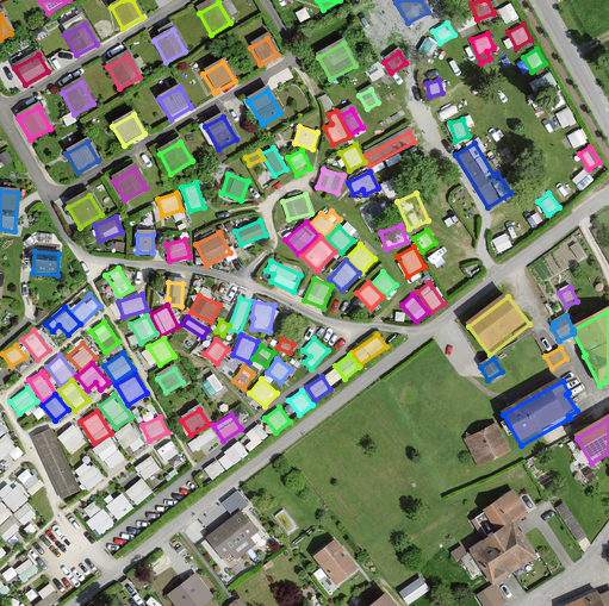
[(122,449),(132,444),(137,455),(147,451),(134,423),(115,432),(122,449)]
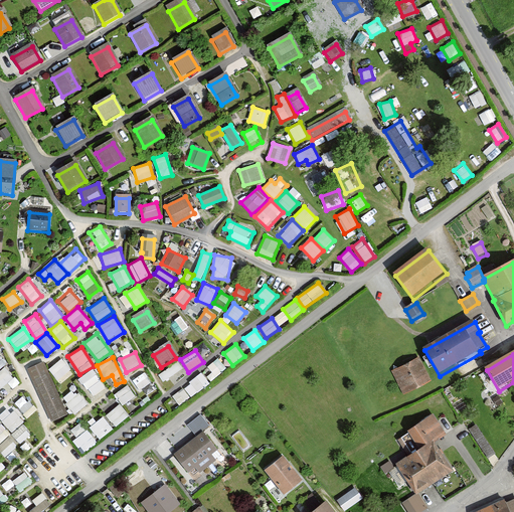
[(63,358),(48,366),(59,384),(73,376),(63,358)]
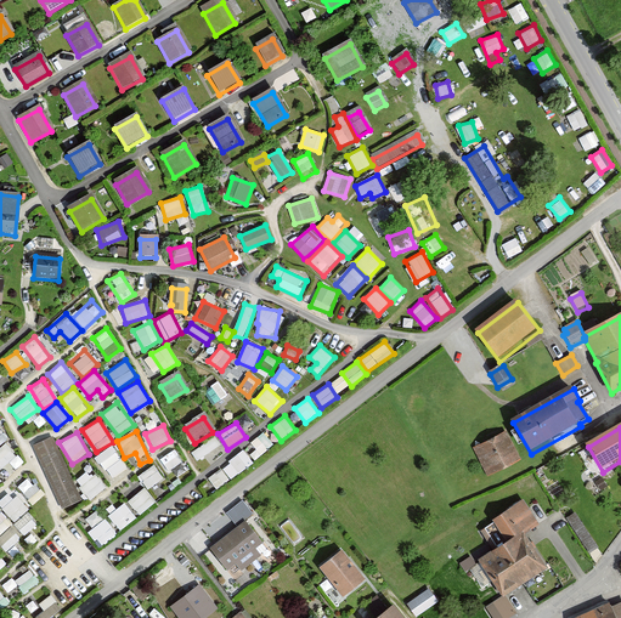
[(264,432),(249,442),(258,457),(274,446),(264,432)]
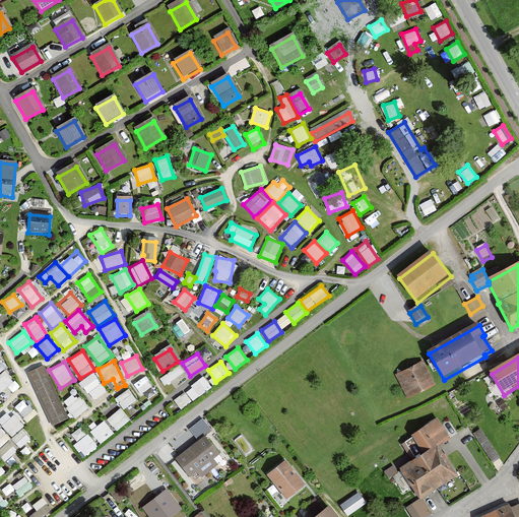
[(435,387),(423,363),(394,378),(406,401),(435,387)]
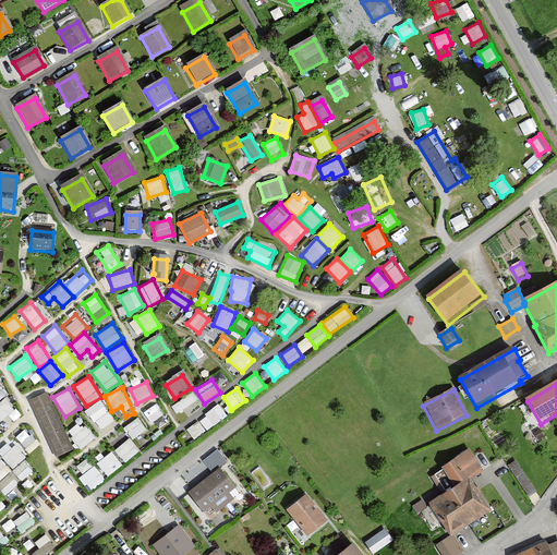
[(193,393),(171,405),(176,413),(197,400),(193,393)]
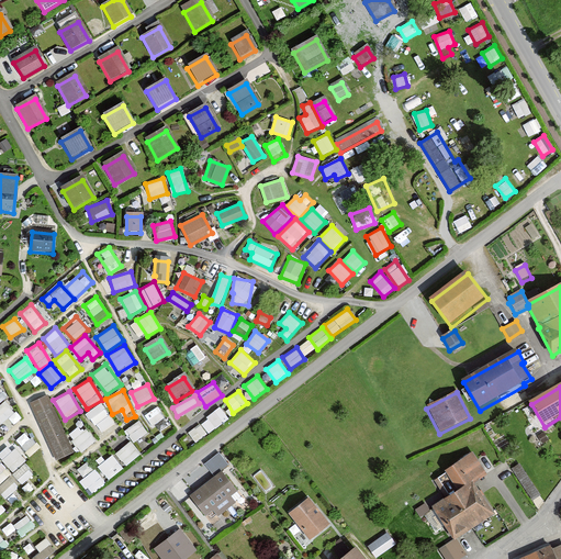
[(46,398),(30,405),(37,424),(41,432),(46,445),(55,464),(65,459),(74,456),(46,398)]
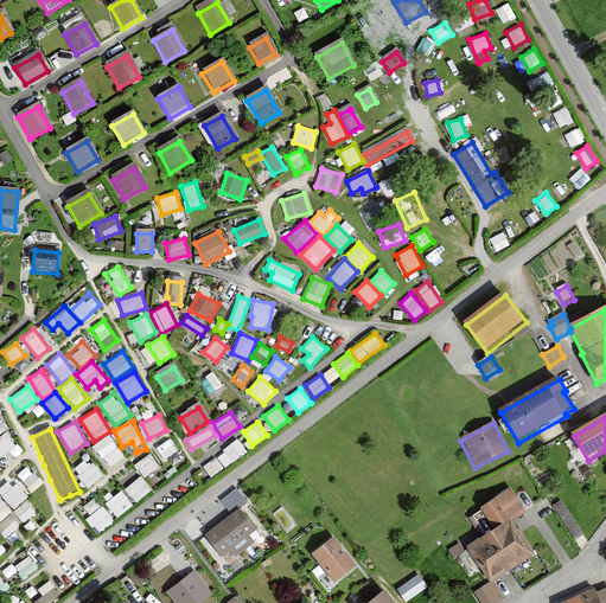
[(8,450),(14,457),(21,450),(4,432),(0,435),(0,456),(1,457),(8,450)]
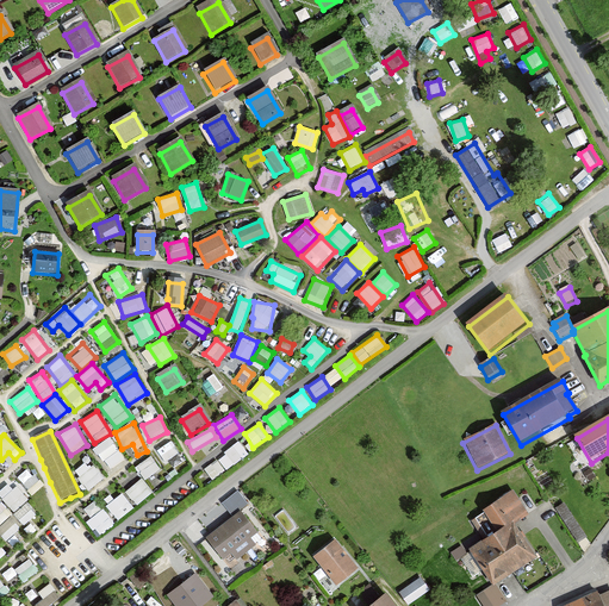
[(107,436),(93,448),(111,473),(126,461),(107,436)]
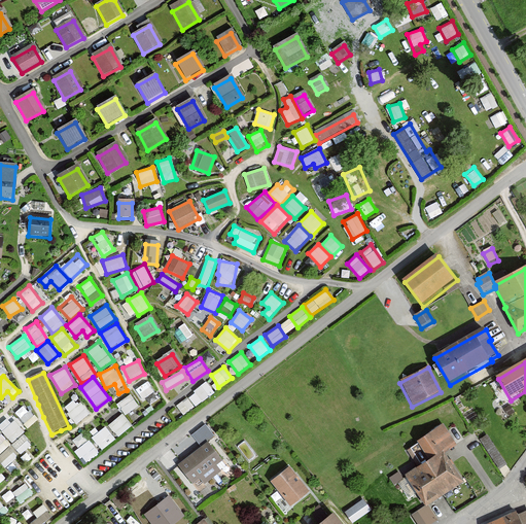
[(143,399),(155,391),(147,380),(135,389),(143,399)]
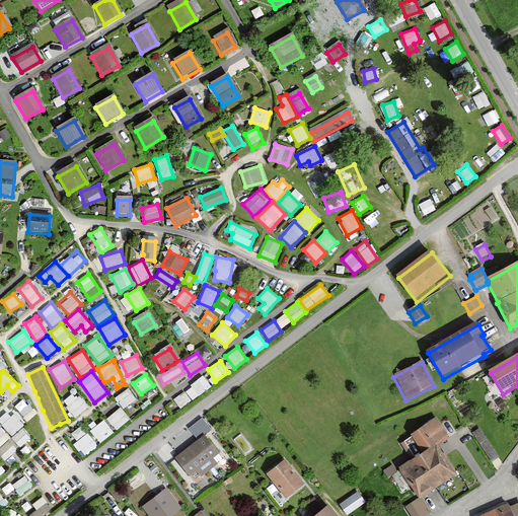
[(173,398),(180,409),(211,386),(204,376),(173,398)]
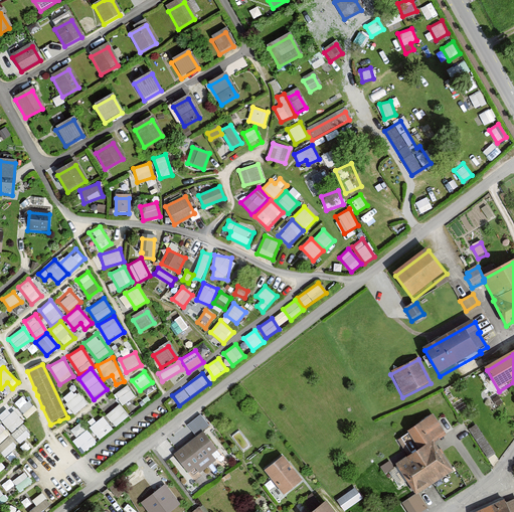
[(122,405),(135,396),(128,385),(115,393),(122,405)]
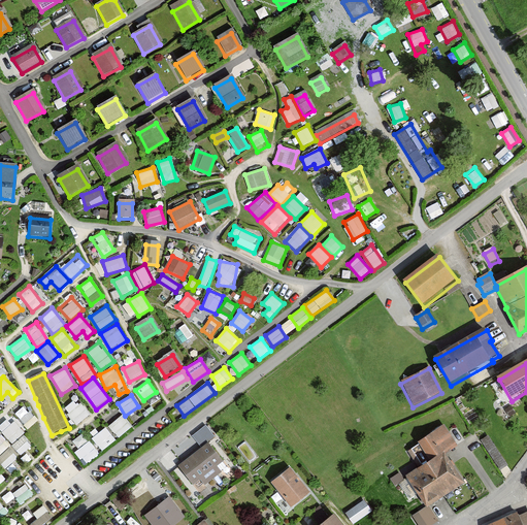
[(63,407),(75,424),(89,415),(76,398),(63,407)]
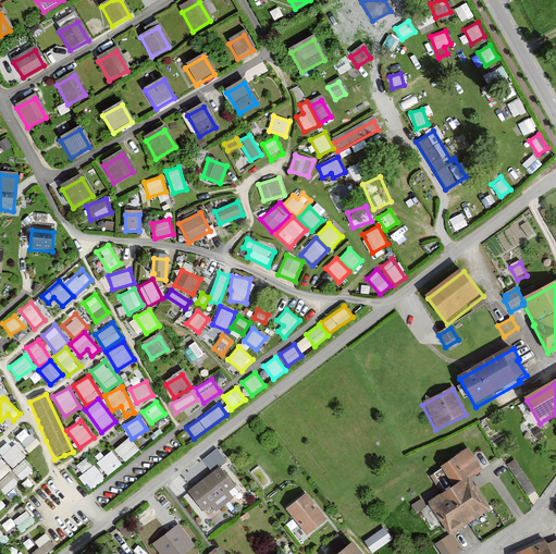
[(114,450),(125,463),(140,450),(128,436),(114,450)]
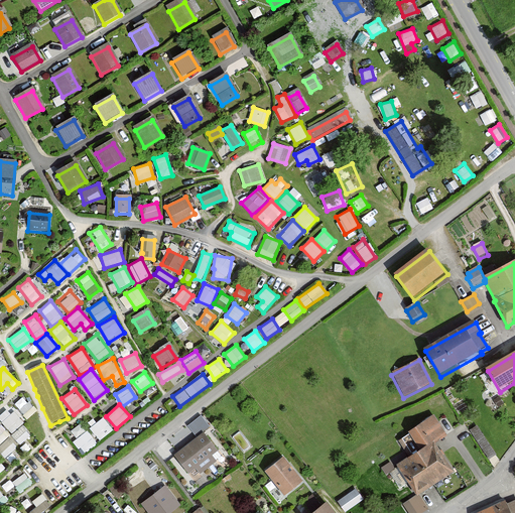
[(10,406),(0,415),(0,420),(12,433),(24,421),(10,406)]
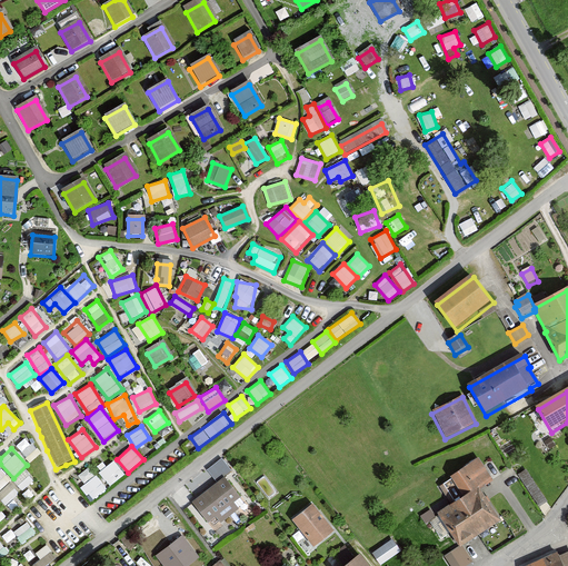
[(109,486),(125,474),(113,460),(98,472),(109,486)]
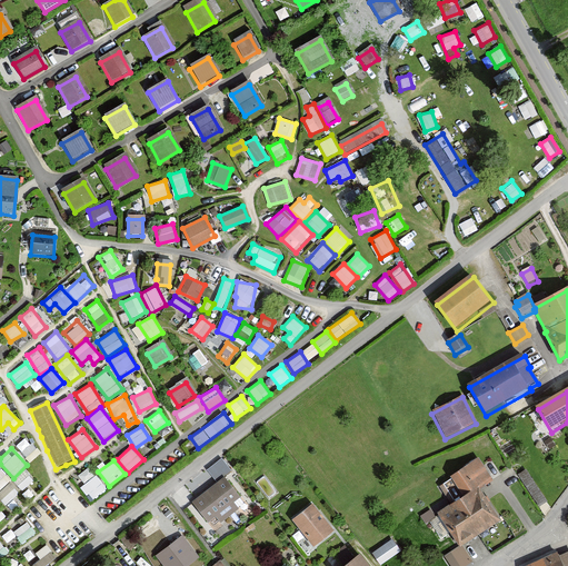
[(495,484),(479,460),(451,479),(452,482),(439,490),(451,508),(479,490),(480,493),(495,484)]
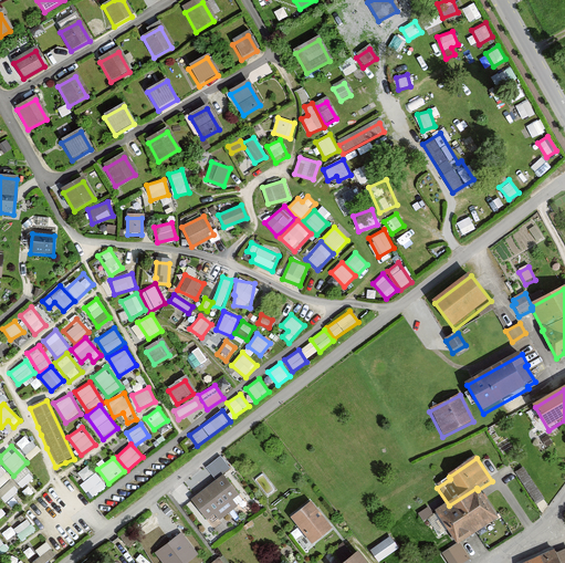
[(230,471),(220,459),(206,470),(216,483),(222,478),(230,471)]
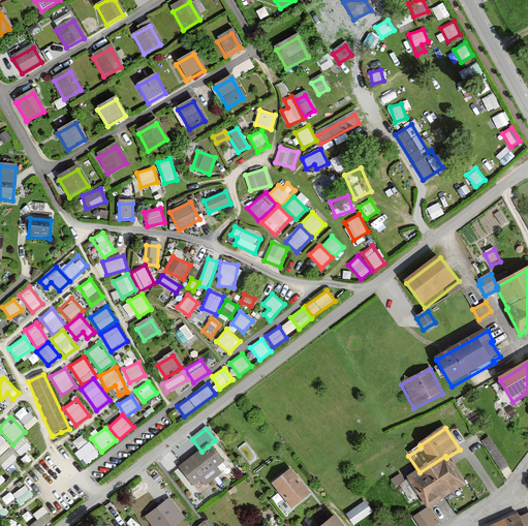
[(83,434),(70,443),(87,464),(99,455),(83,434)]
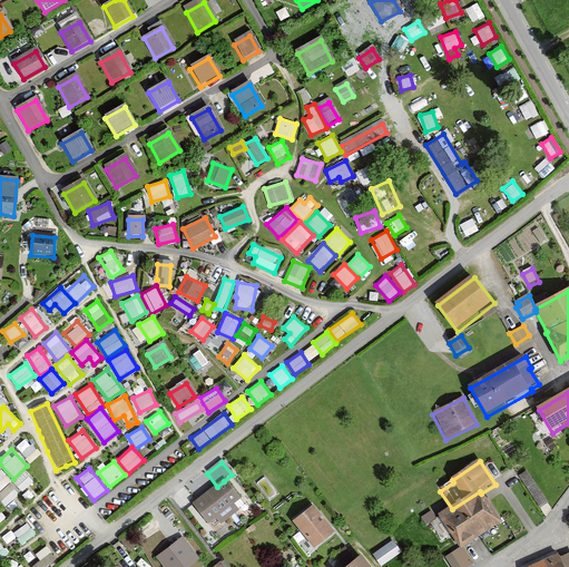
[(21,491),(35,481),(26,469),(12,479),(21,491)]
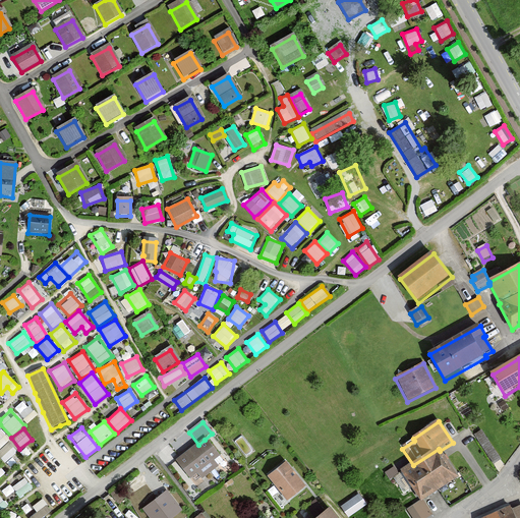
[(480,429),(474,435),(494,462),(500,457),(480,429)]
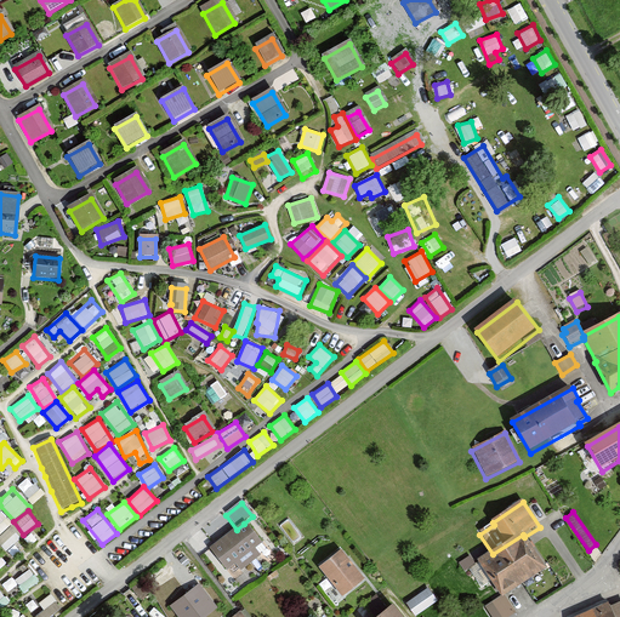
[(0,544),(6,550),(22,536),(0,513),(0,544)]
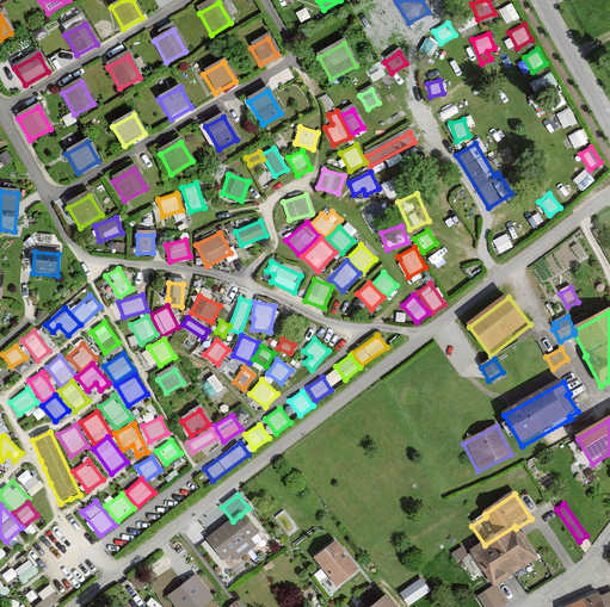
[(258,537),(240,515),(233,521),(205,543),(222,564),(232,557),(236,564),(257,550),(251,543),(258,537)]
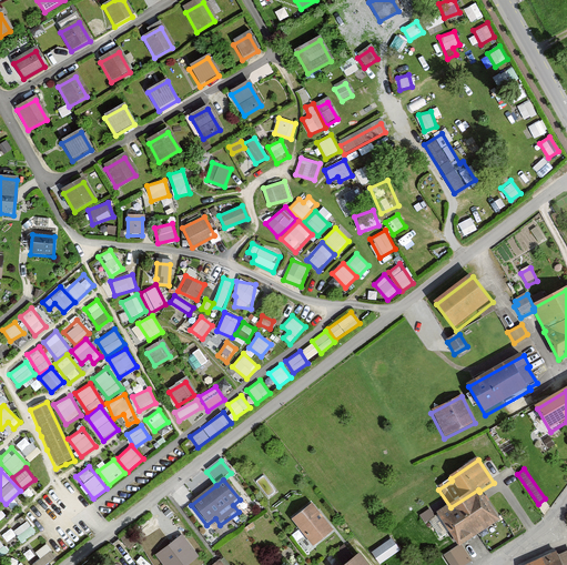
[(500,523),(479,492),(478,490),(451,507),(437,516),(459,548),(459,550),(462,548),(500,523)]
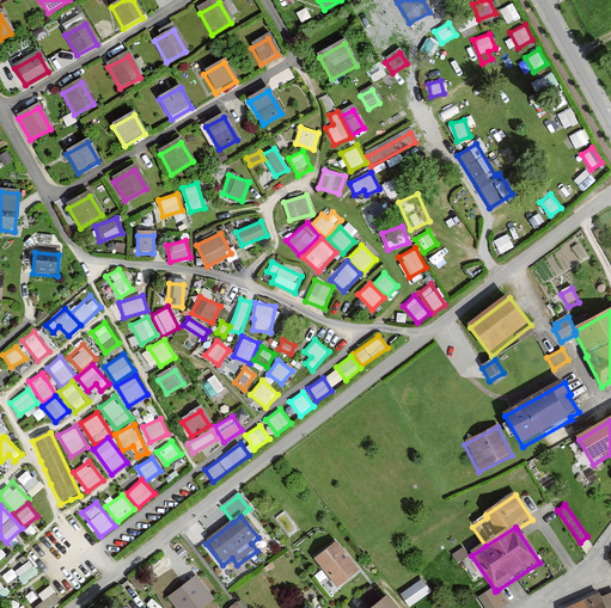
[(360,573),(337,545),(315,563),(337,591),(360,573)]
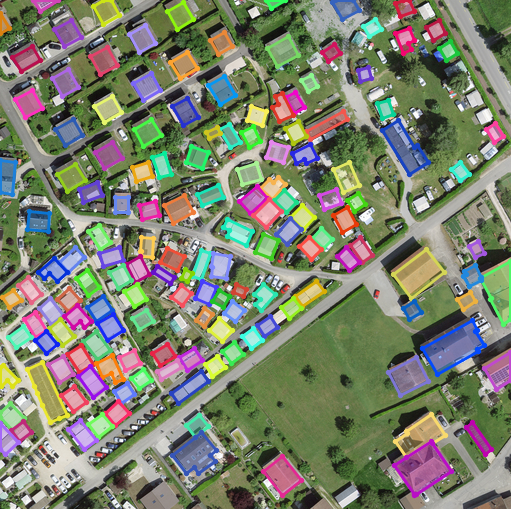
[(20,488),(31,479),(24,469),(12,477),(20,488)]
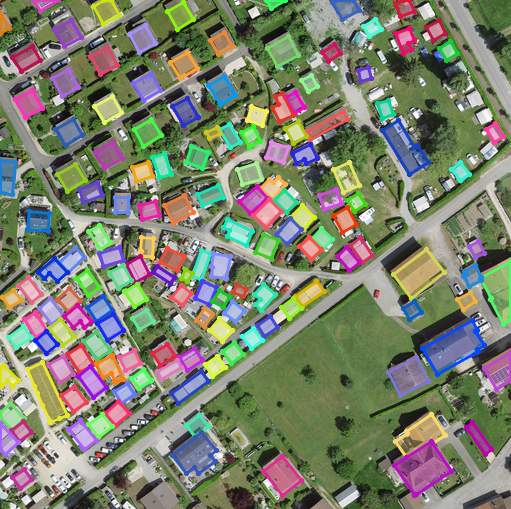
[(112,479),(114,491),(132,487),(130,475),(112,479)]
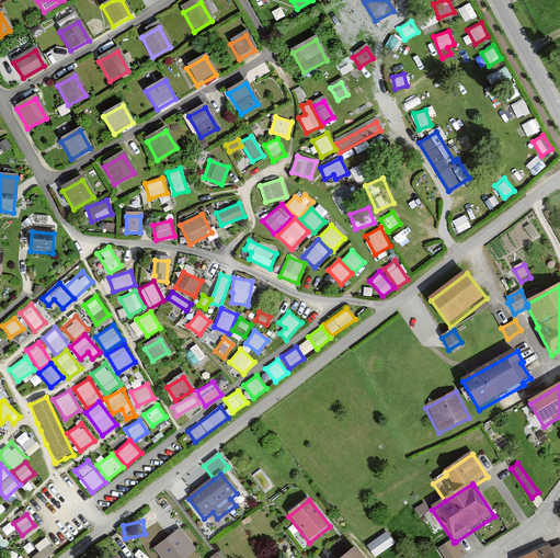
[(44,557),(56,549),(45,535),(26,549),(32,557),(44,557)]
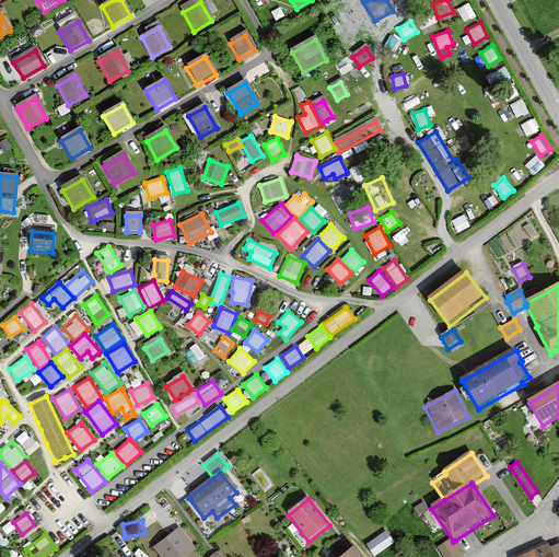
[(178,542),(173,534),(153,550),(158,556),(190,556),(197,552),(185,536),(178,542)]
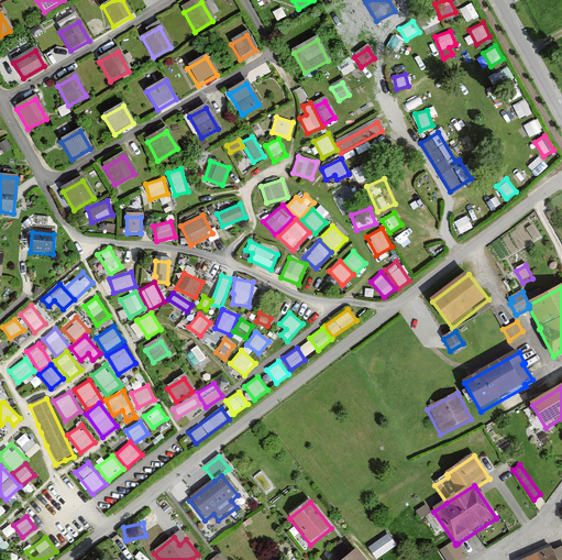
[(394,549),(387,539),(370,551),(375,559),(379,559),(394,549)]
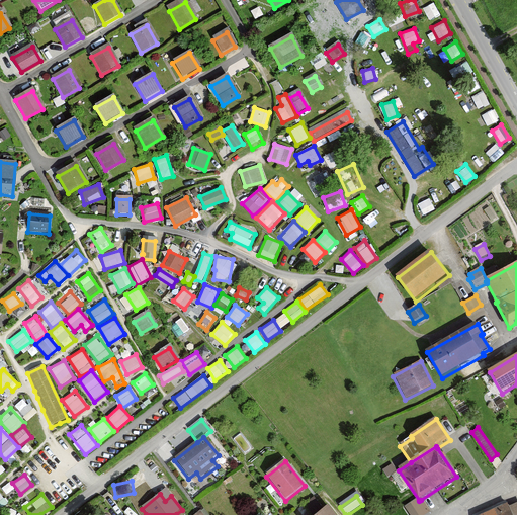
[(419,501),(419,500),(404,509),(408,514),(430,514),(421,500),(419,501)]
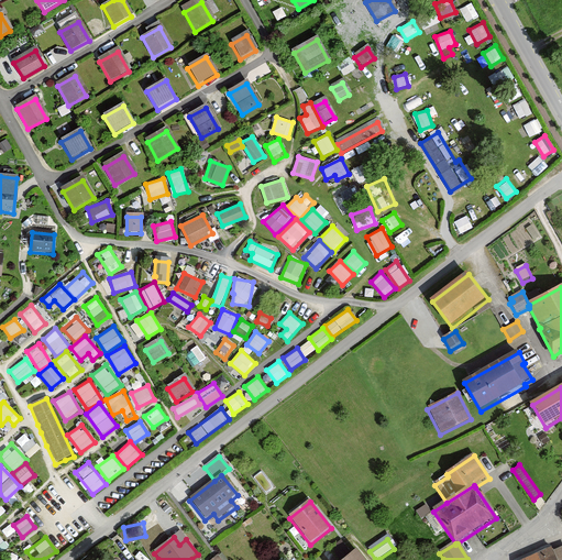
[(557,559),(553,550),(531,559),(557,559)]
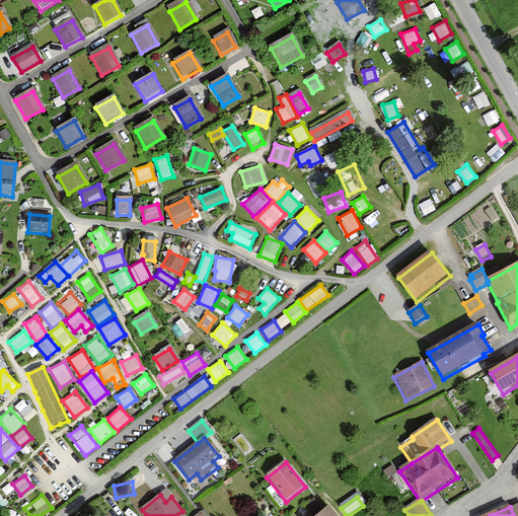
All buildings are outlined.
